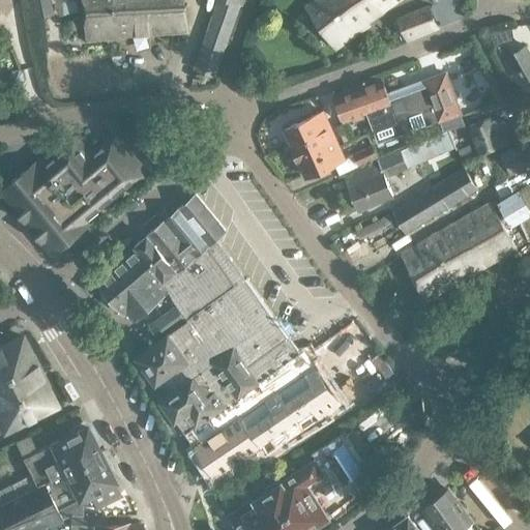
[(27,0),(31,16),(45,15),(55,13),(52,0),(27,0)]
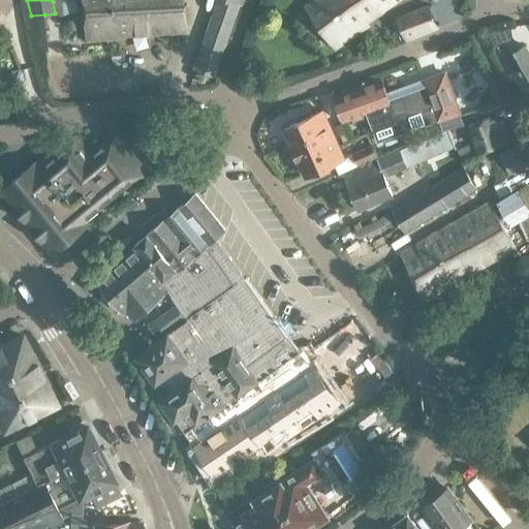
[(183,25),(180,0),(82,0),(85,26),(86,38),(183,32),(183,25)]
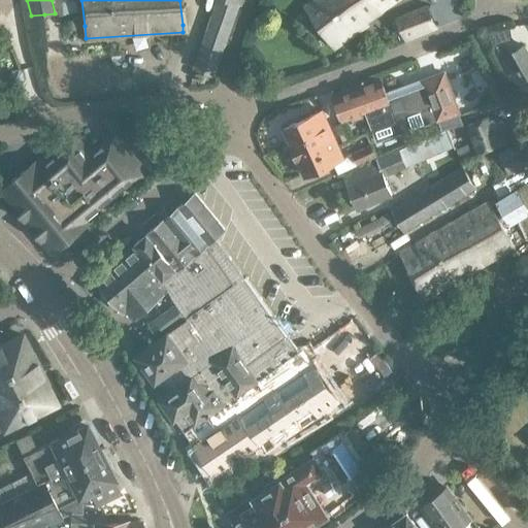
[(215,0),(192,68),(215,76),(239,5),(242,6),(243,0),(215,0)]
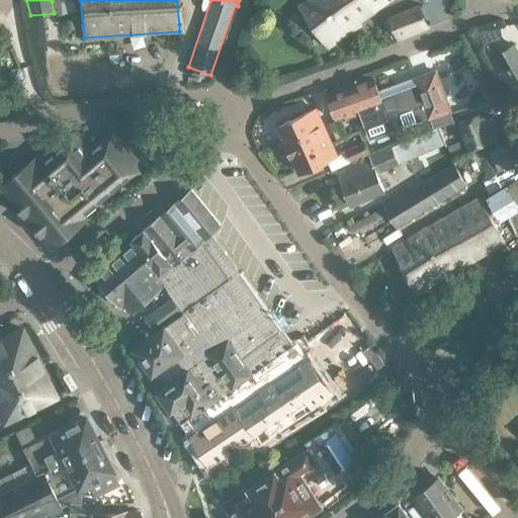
[(305,0),(297,5),(328,48),(362,24),(360,21),(374,11),(380,8),(392,0),(305,0)]
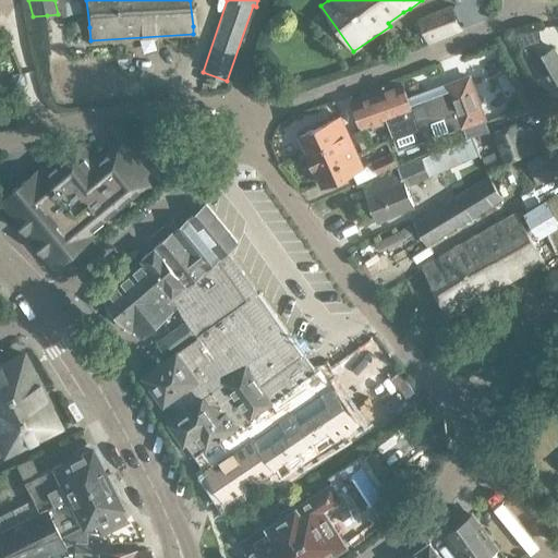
[(463,29),(452,3),(417,17),(428,44),(463,29)]
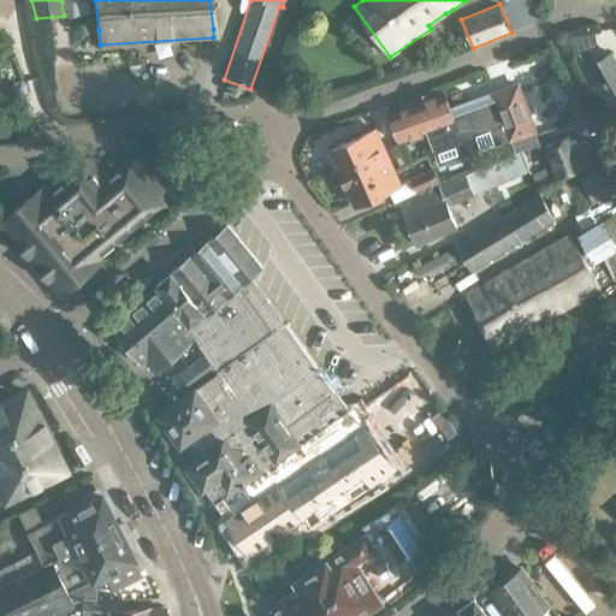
[(52,17),(36,18),(36,22),(41,61),(57,59),(52,17)]
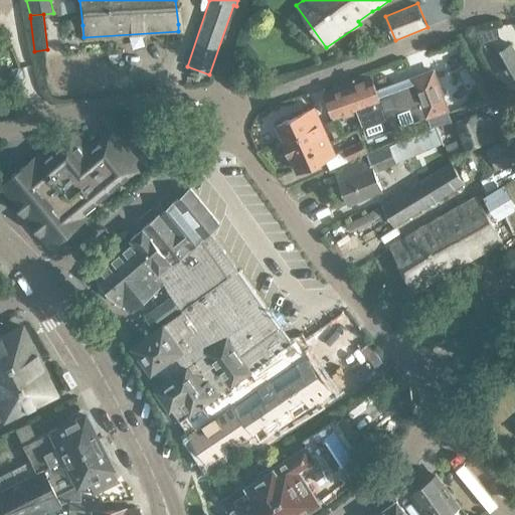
[(481,46),(507,94),(514,89),(514,55),(509,44),(494,53),(488,42),(481,46)]
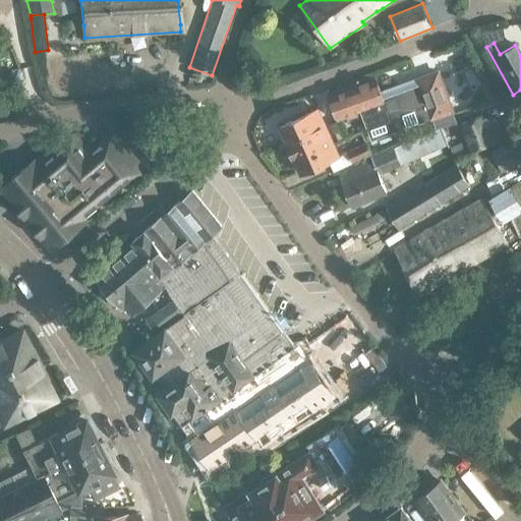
[(10,80),(14,82),(21,81),(23,77),(22,70),(19,67),(11,69),(8,73),(10,80)]
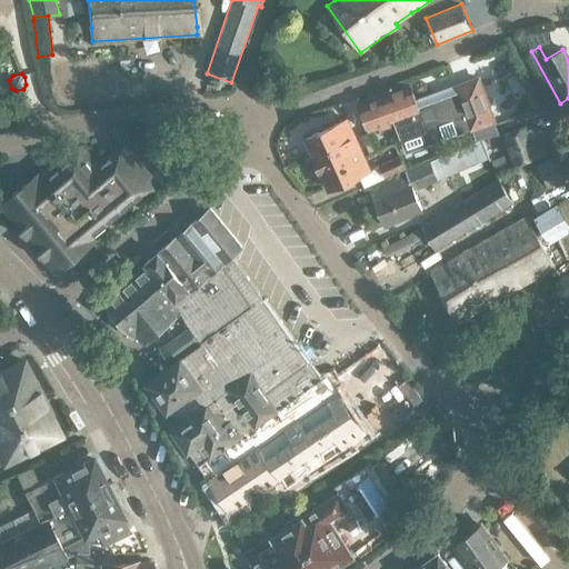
[(421,111),(393,121),(406,153),(471,128),(471,130),(472,130),(495,121),(497,121),(479,76),(453,85),(455,88),(418,101),(421,111)]
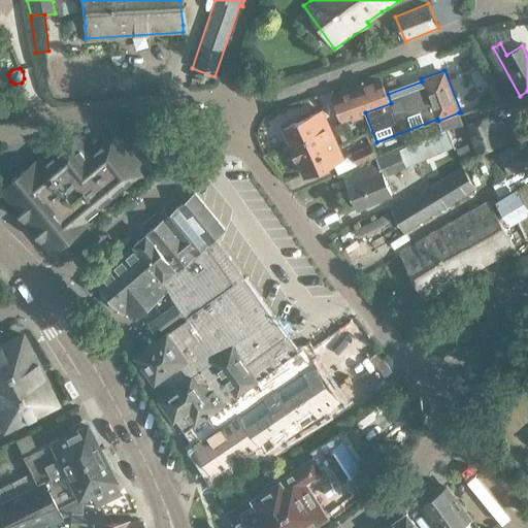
[(391,103),(388,94),(382,78),(332,96),(341,122),(365,112),(391,103)]
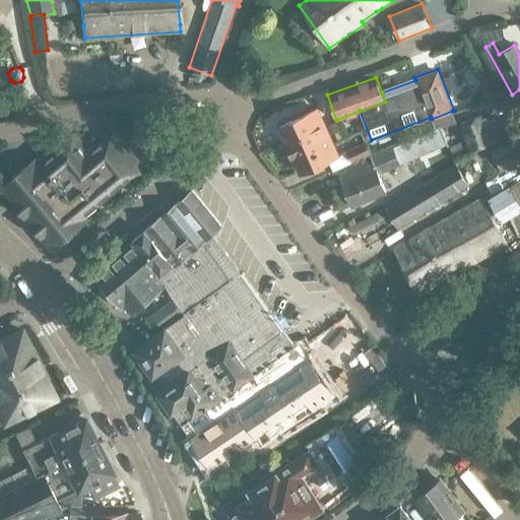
[(334,143),(318,107),(277,125),(285,141),(302,134),(307,143),(315,140),(320,149),(334,143)]
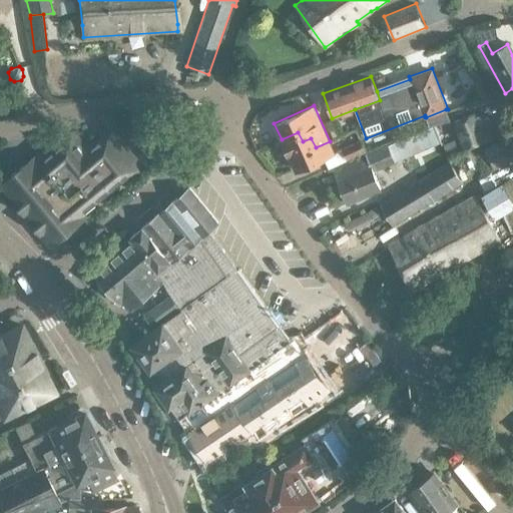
[(429,125),(450,119),(446,109),(426,117),(429,125)]
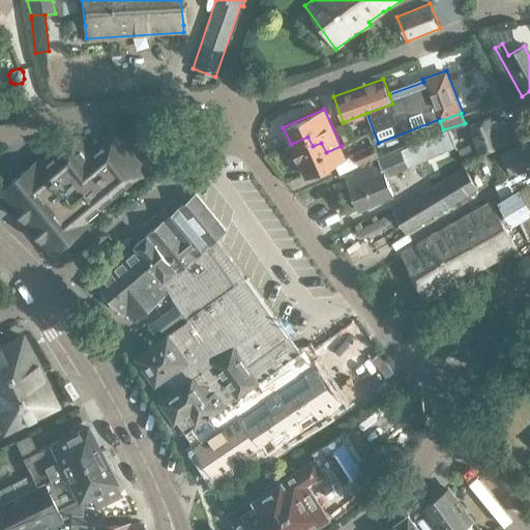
[(491,116),(468,125),(478,152),(511,140),(502,115),(492,119),(491,116)]
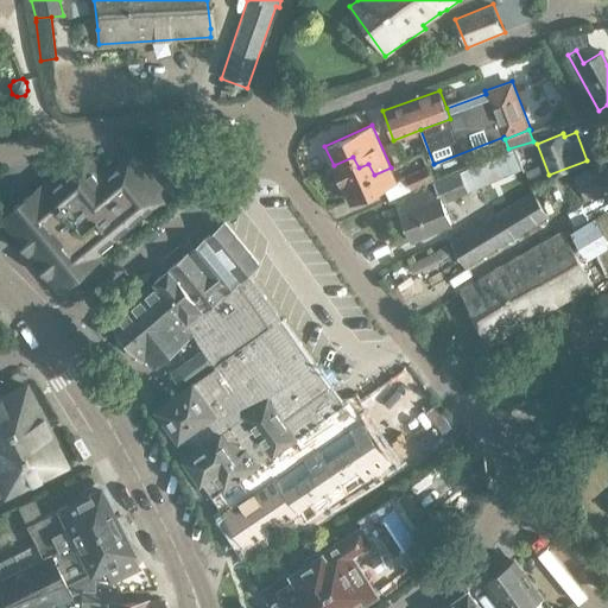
[(386,144),(394,163),(405,158),(397,139),(386,144)]
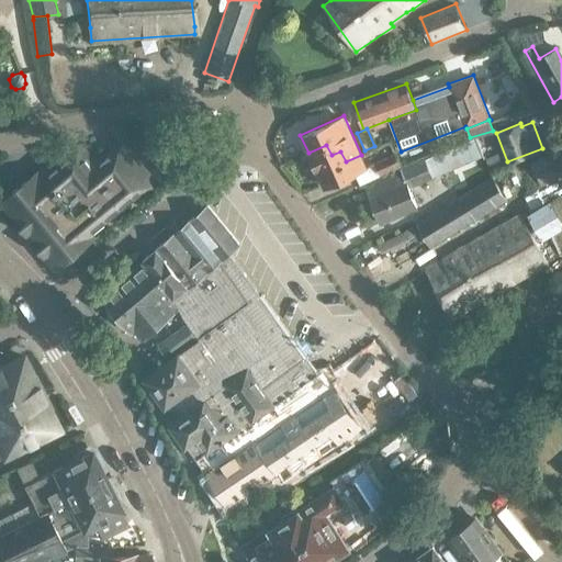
[(43,168),(29,180),(3,201),(57,266),(96,234),(94,232),(153,183),(120,145),(90,169),(76,152),(80,148),(78,147),(47,173),(43,168)]
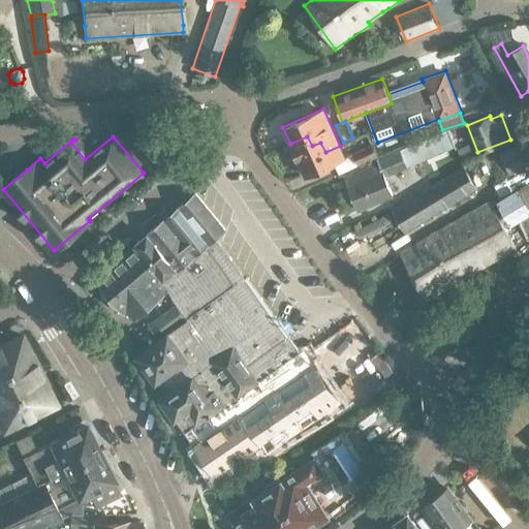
[(312,146),(307,136),(290,144),(305,177),(346,158),(344,156),(340,146),(325,152),(320,143),(312,146)]
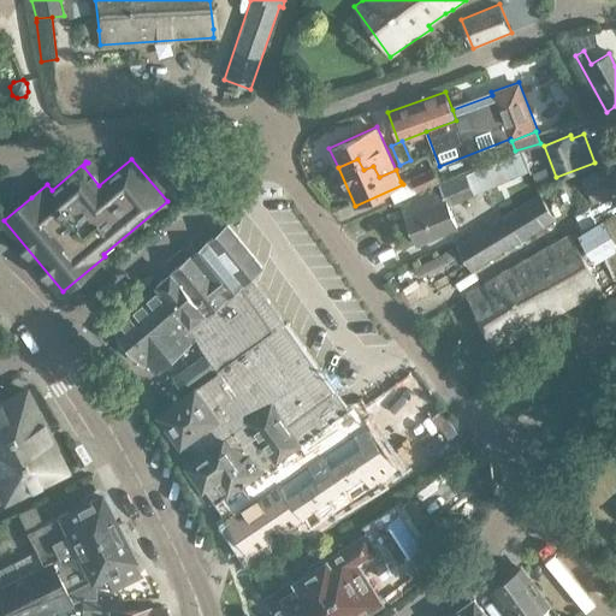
[(580,179),(593,203),(615,189),(615,175),(609,163),(580,179)]
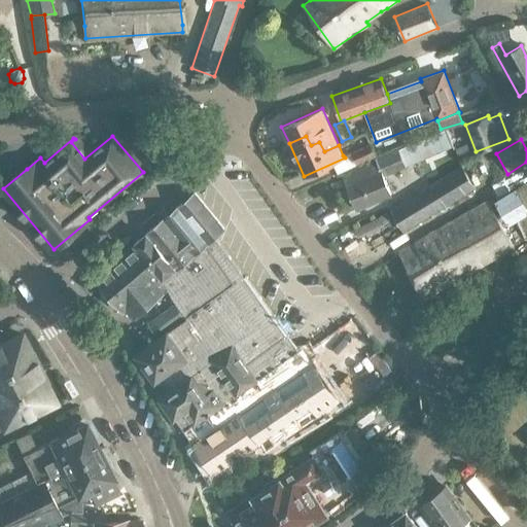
[(371,143),(350,152),(356,165),(376,155),(371,143)]
